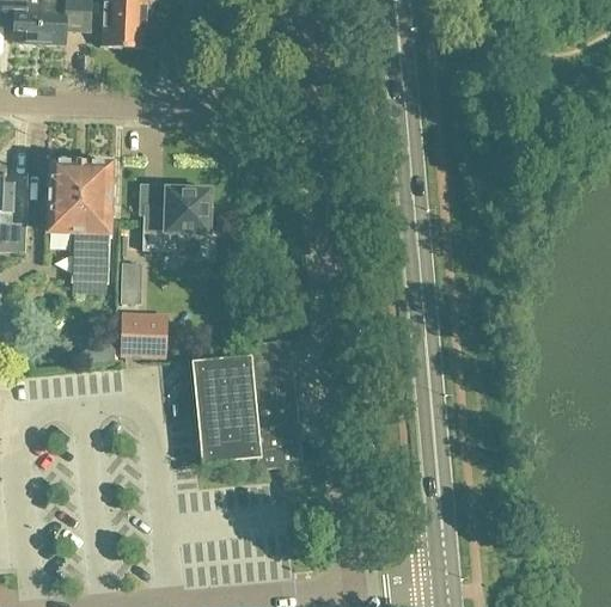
[(0,0),(0,17),(14,18),(14,40),(22,41),(23,43),(32,43),(35,41),(41,41),(42,0),(0,0)]
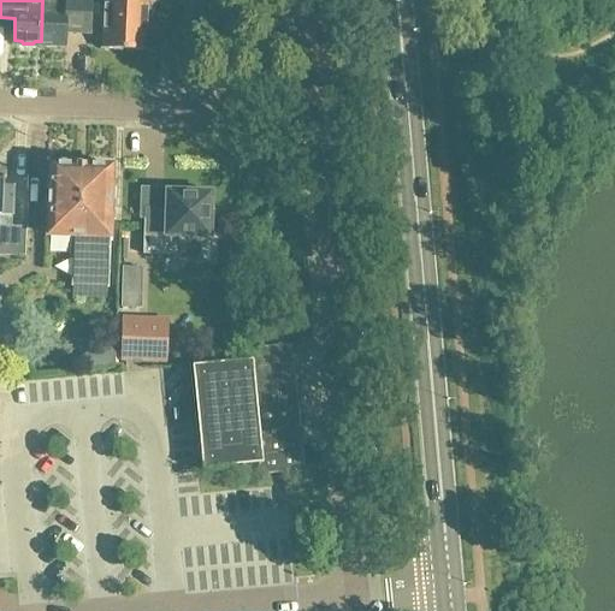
[(42,0),(41,41),(46,41),(47,45),(58,45),(59,42),(66,42),(66,27),(90,28),(92,0),(42,0)]
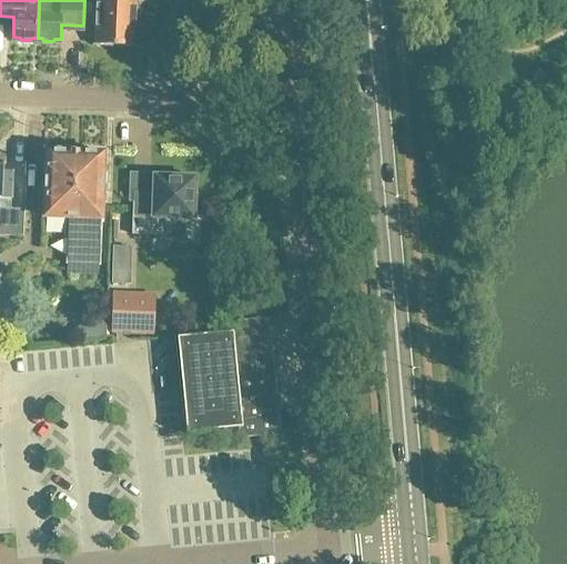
[(99,0),(97,41),(134,43),(137,0),(99,0)]
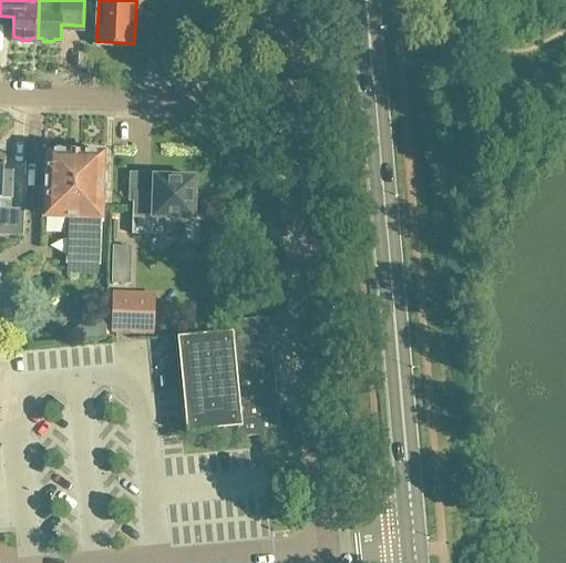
[(47,145),(44,213),(81,214),(80,229),(68,228),(68,247),(67,259),(101,260),(104,147),(47,145)]
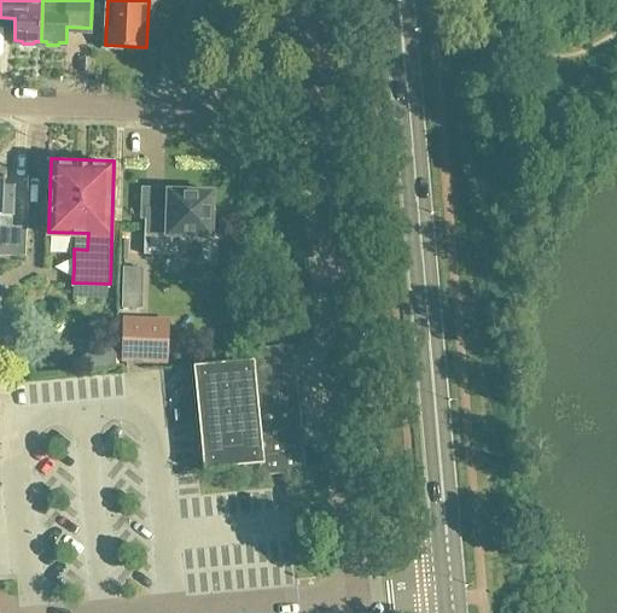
[(0,252),(25,254),(27,225),(12,223),(13,185),(3,185),(3,179),(0,179),(0,252)]
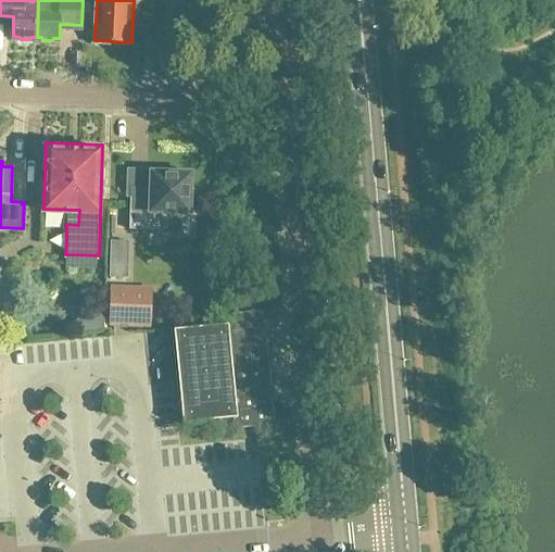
[(173,208),(190,208),(191,170),(152,168),(152,193),(131,193),(130,225),(172,226),(173,208)]
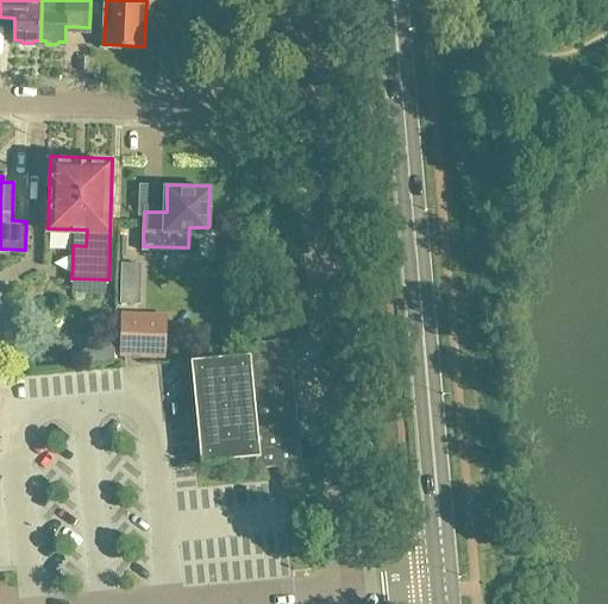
[(137,263),(155,263),(155,249),(136,250),(137,263)]
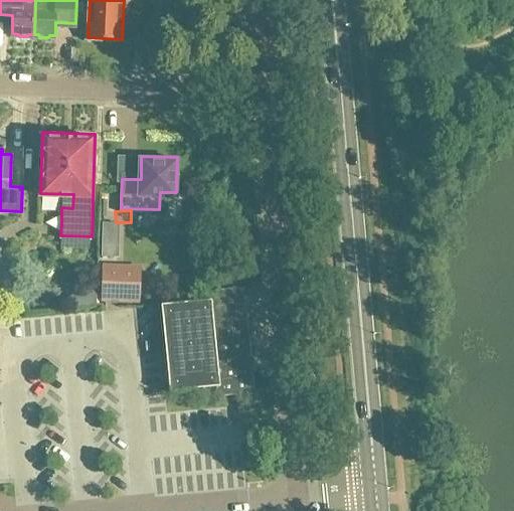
[(102,266),(101,296),(138,297),(139,266),(102,266)]
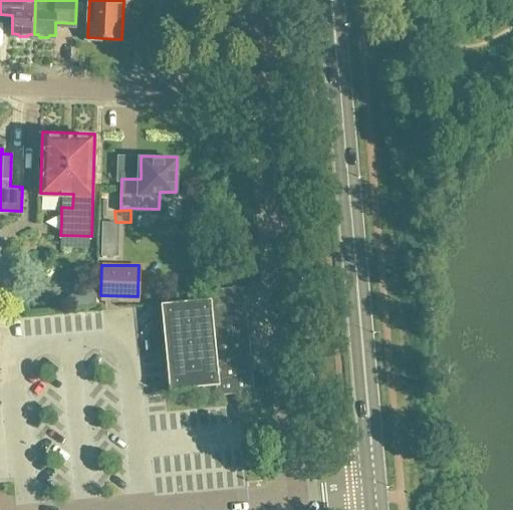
[(243,284),(226,285),(207,287),(208,297),(161,301),(169,388),(216,383),(217,393),(254,389),(247,311),(246,311),(243,284)]
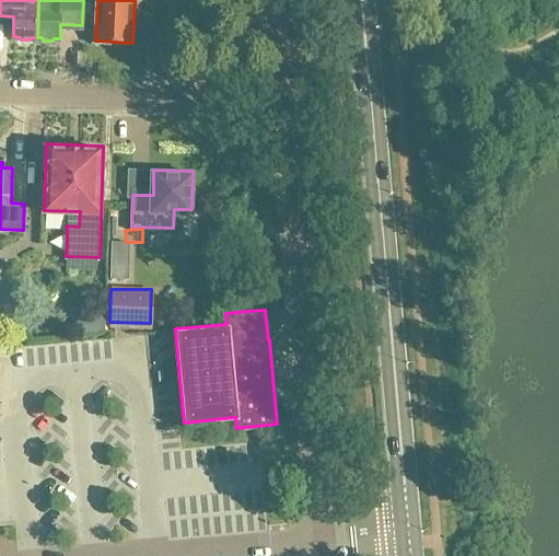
[(0,546),(14,552),(19,540),(0,532),(0,546)]
